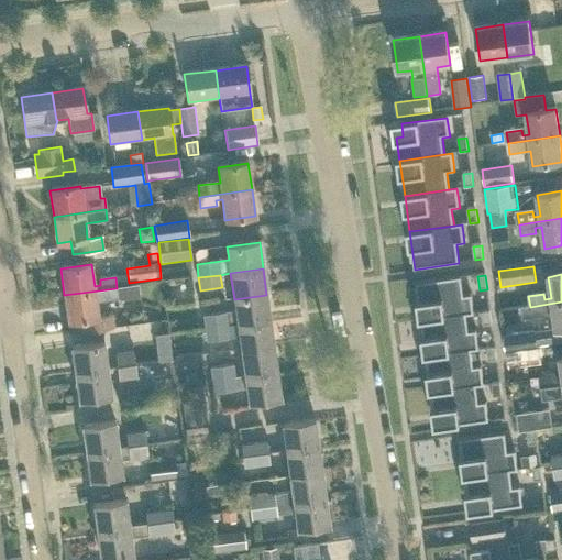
[(422,321),(466,316),(474,315),(472,296),(464,297),(461,278),(417,284),(422,321)]
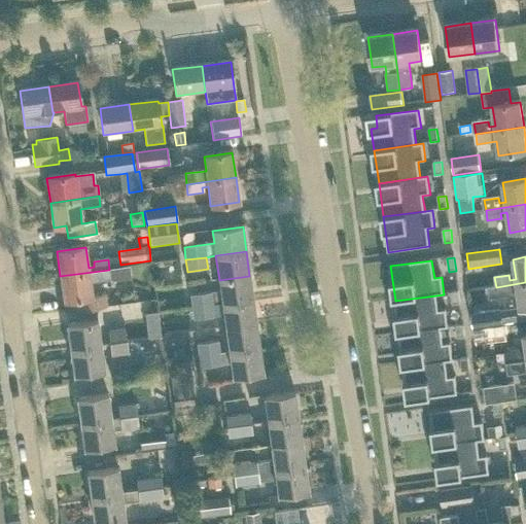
[(91,283),(111,280),(111,281),(131,279),(130,267),(109,270),(60,276),(64,302),(80,300),(81,311),(106,308),(105,295),(93,298),(91,283)]
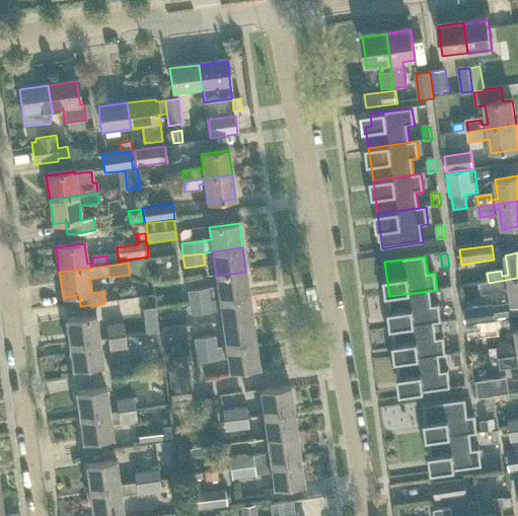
[(219,299),(248,295),(245,272),(216,276),(217,288),(208,289),(188,291),(190,303),(209,301),(219,299)]
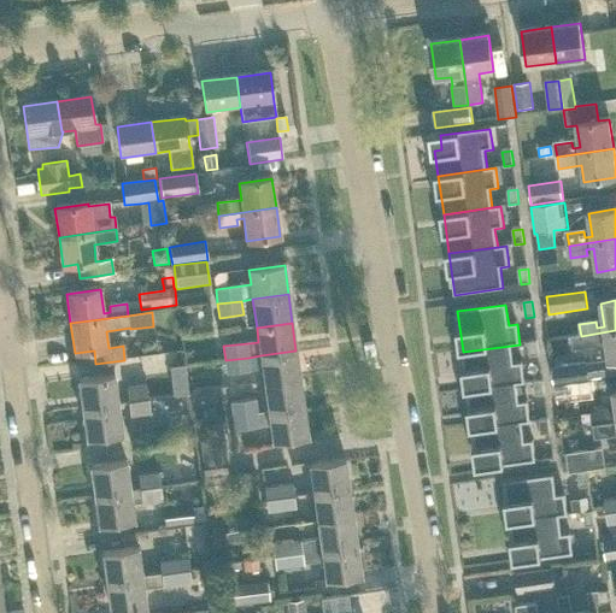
[(609,361),(611,361),(615,360),(615,330),(581,336),(573,337),(574,351),(606,345),(609,360),(609,361)]
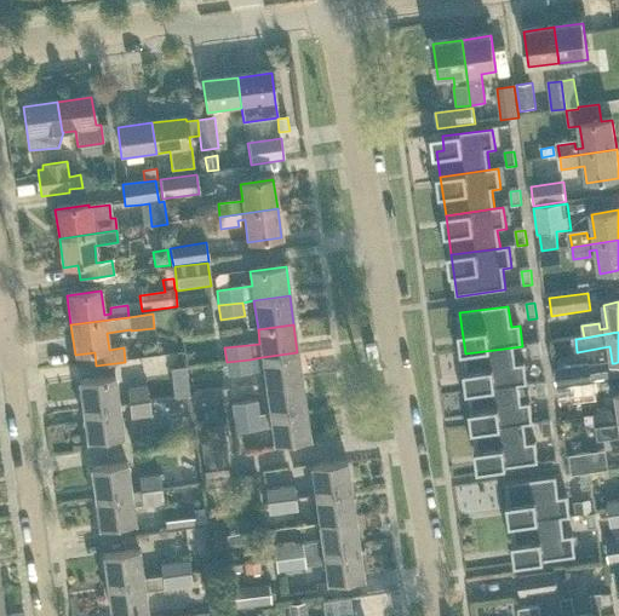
[(533,360),(543,357),(540,344),(531,345),(533,360)]
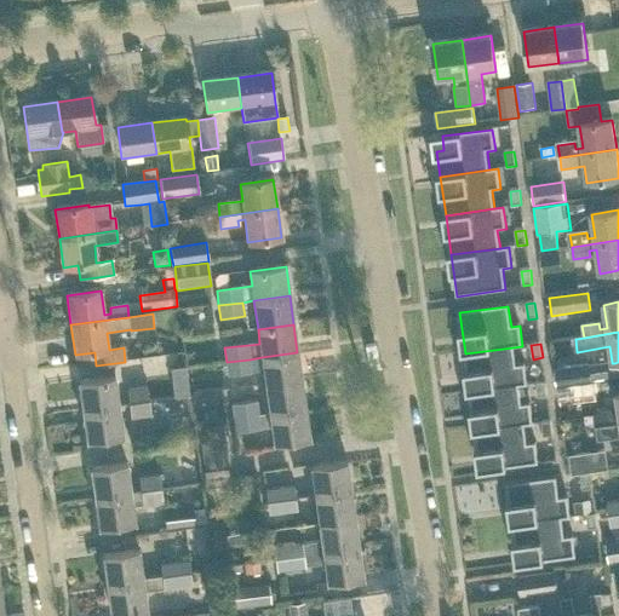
[(465,353),(470,393),(520,386),(528,385),(525,364),(516,366),(514,347),(465,353)]
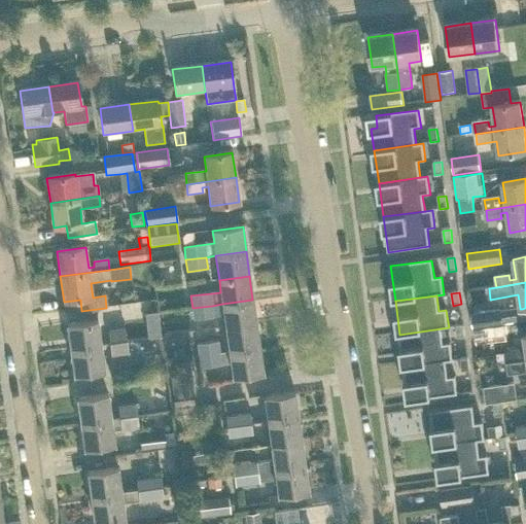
[(225,328),(256,324),(252,300),(222,304),(225,328)]
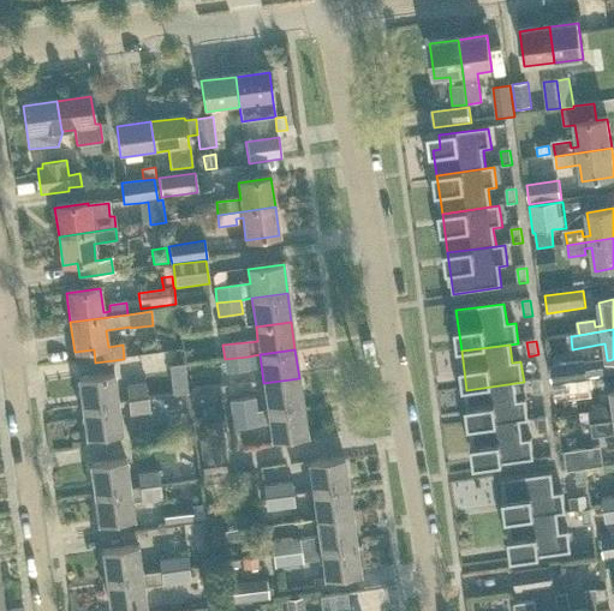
[(248,357),(225,359),(226,373),(250,370),(248,357)]
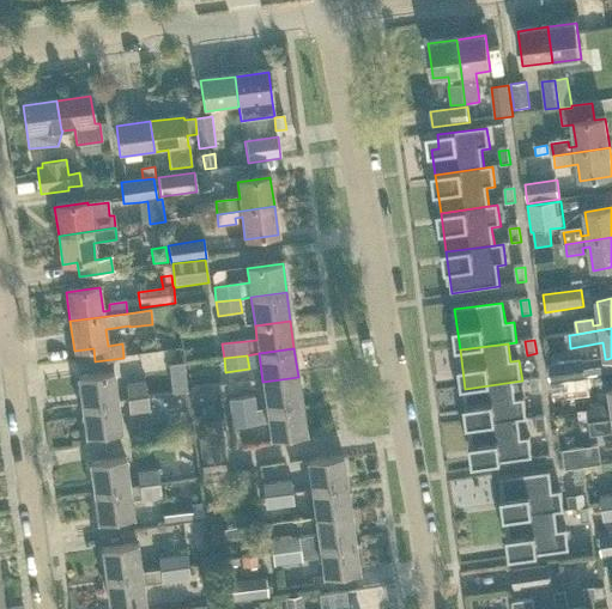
[(552,382),(586,377),(585,360),(549,364),(552,382)]
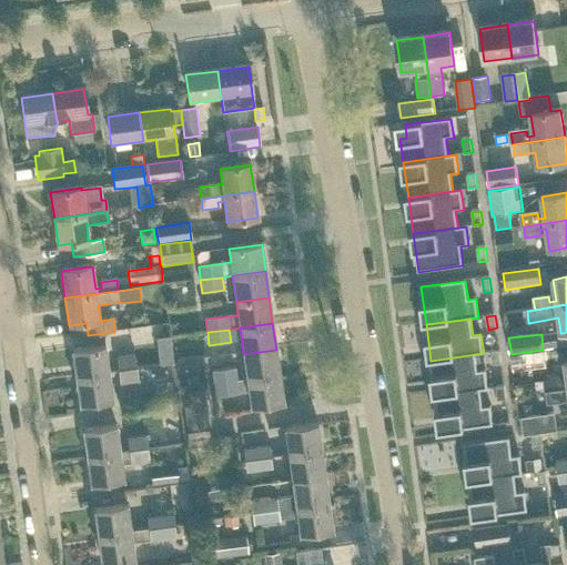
[(76,377),(109,373),(105,346),(72,351),(76,377)]
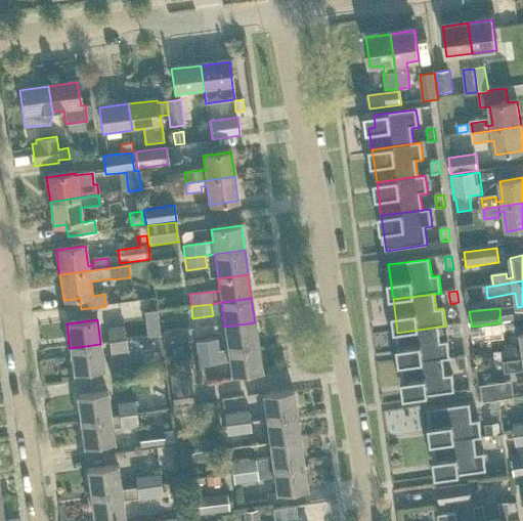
[(227,350),(258,346),(255,322),(224,327),(227,350)]
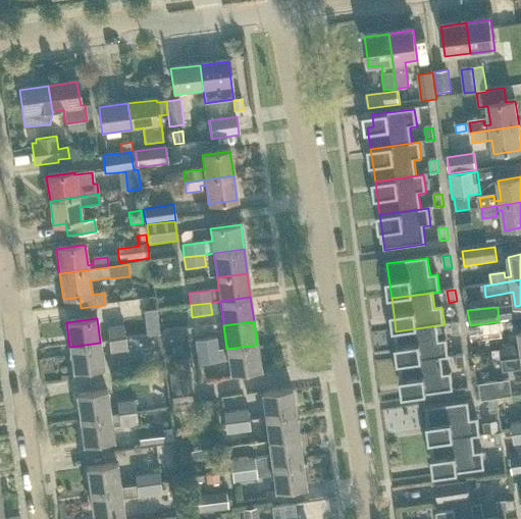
[(453,335),(461,334),(460,322),(452,323),(453,335)]
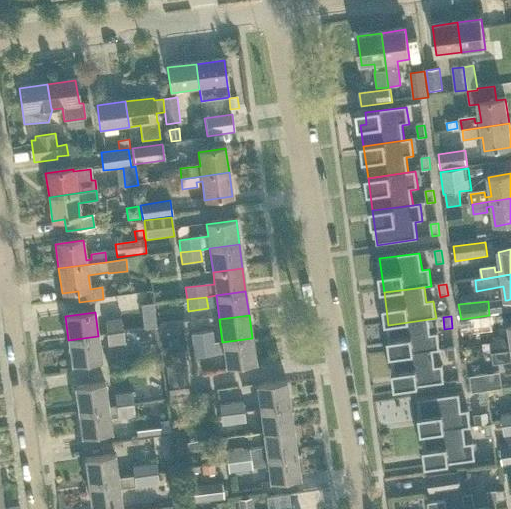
[(388,325),(393,357),(433,352),(440,351),(438,334),(431,335),(429,319),(388,325)]
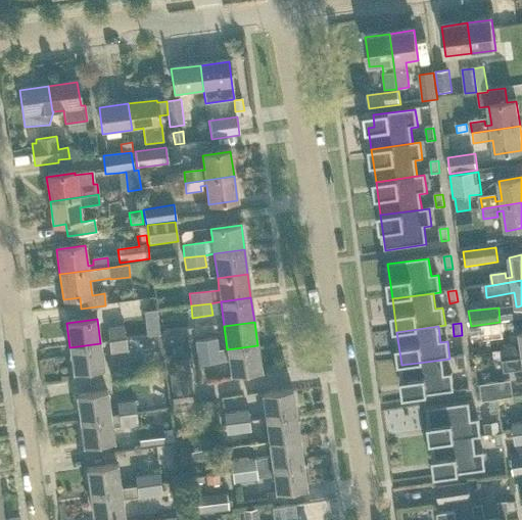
[(107,342),(124,340),(123,330),(122,328),(106,330),(106,332),(106,335),(107,342)]
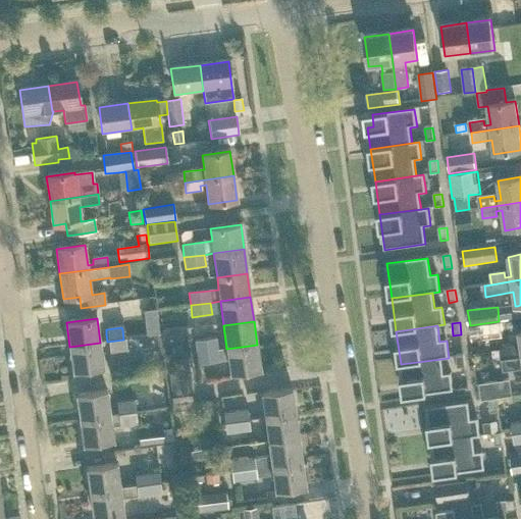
[(502,361),(520,357),(520,332),(519,332),(520,343),(520,353),(516,353),(515,348),(501,351),(502,361)]
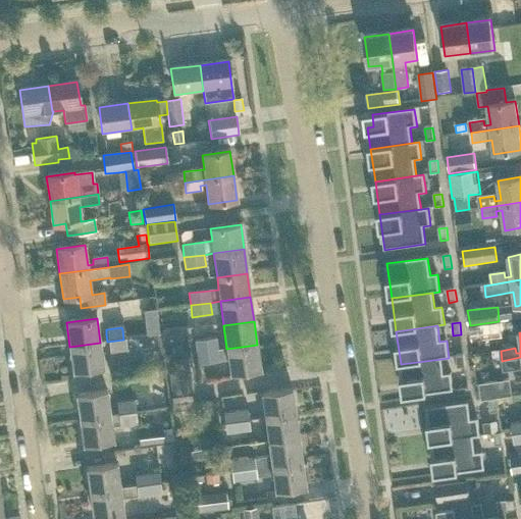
[(197,353),(217,350),(215,339),(196,341),(197,353)]
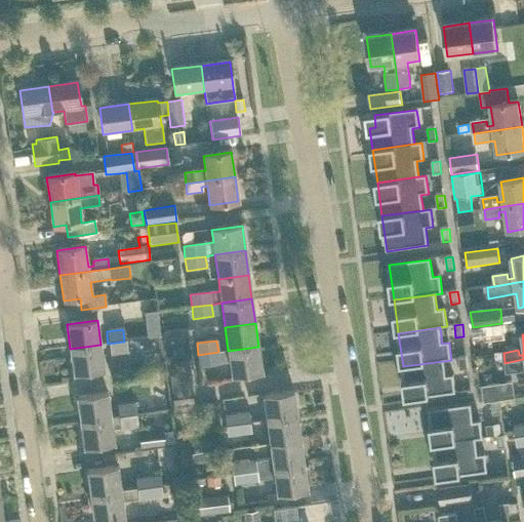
[(124,342),(108,344),(110,356),(125,354),(124,343),(124,342)]
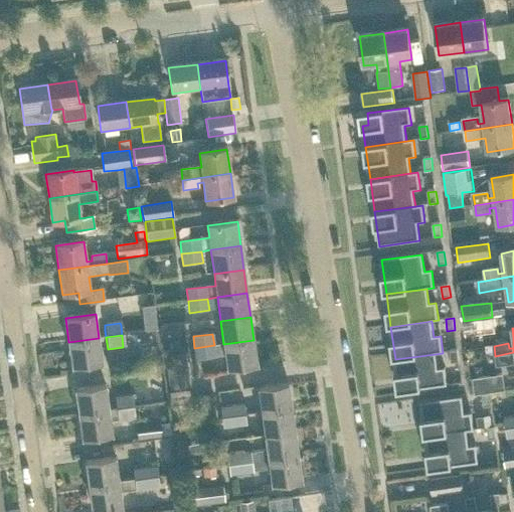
[(99,338),(68,342),(72,366),(102,362),(99,338)]
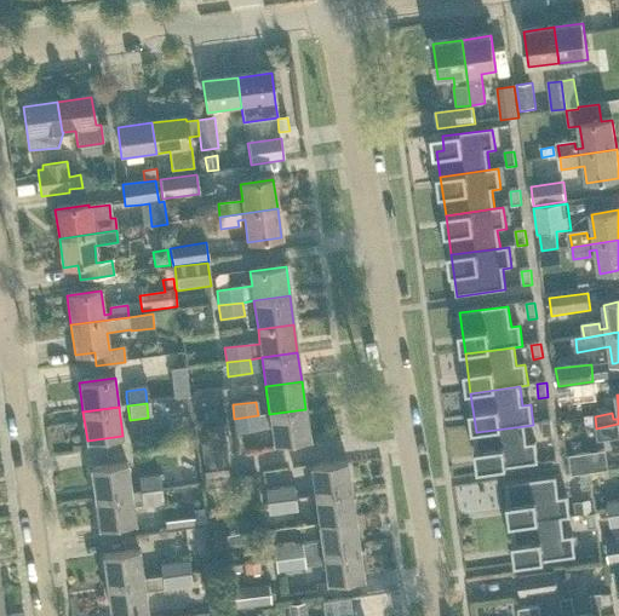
[(274,443),(309,438),(305,409),(269,414),(258,415),(234,419),(236,433),(271,429),(274,443)]
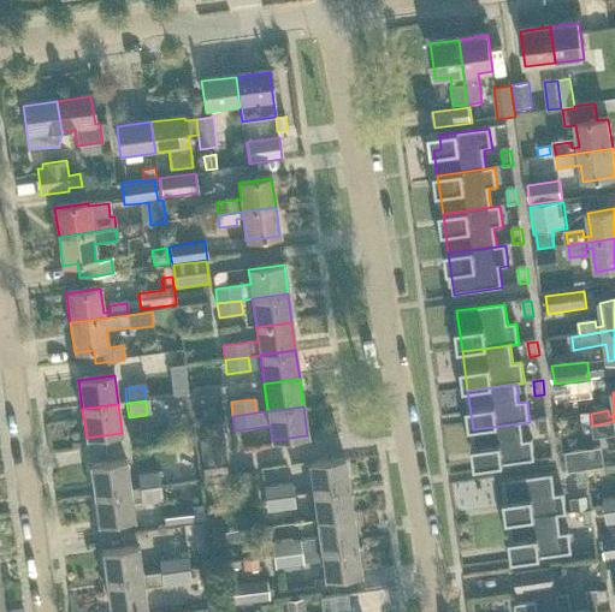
[(540,435),(550,433),(548,419),(538,420),(540,435)]
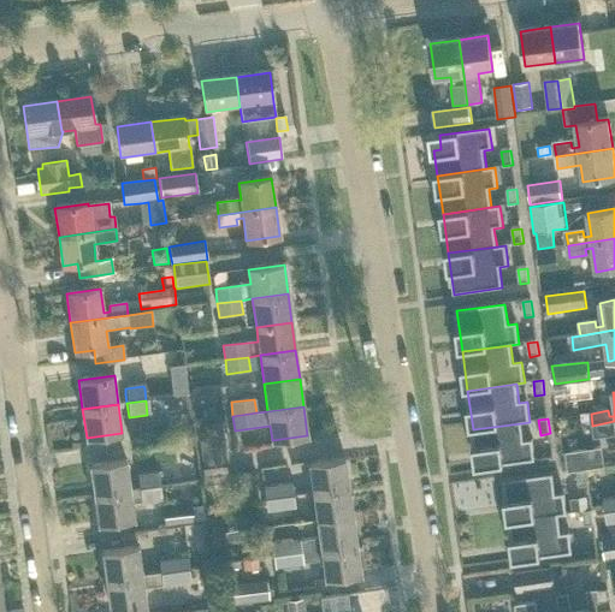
[(614,421),(592,426),(595,439),(614,434),(614,421)]
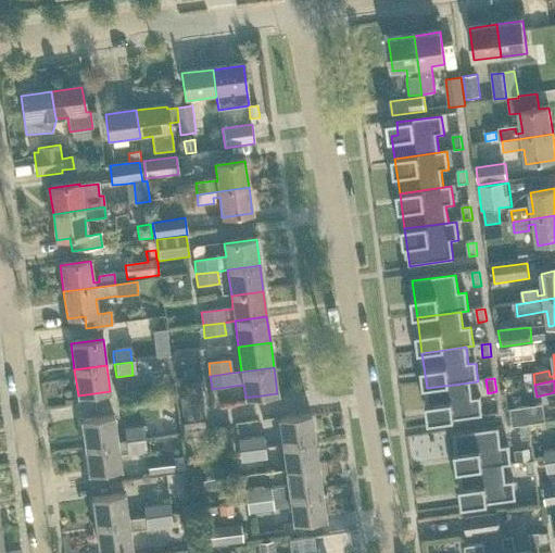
[(472,399),(470,382),(427,388),(429,411),(436,410),(438,423),(483,416),(480,398),(472,399)]
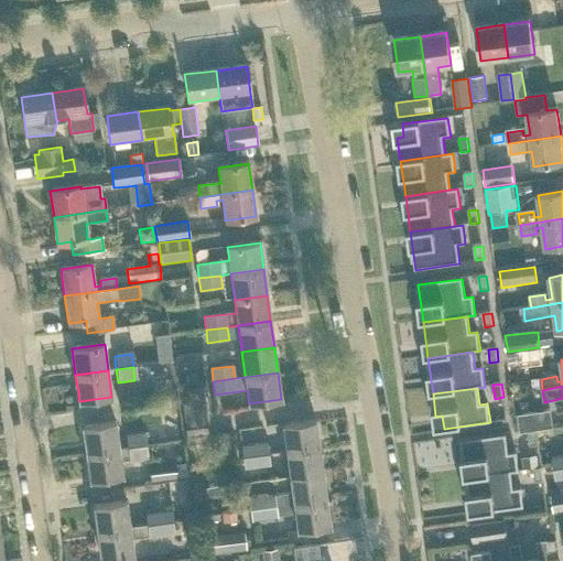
[(208,424),(205,401),(182,405),(185,428),(208,424)]
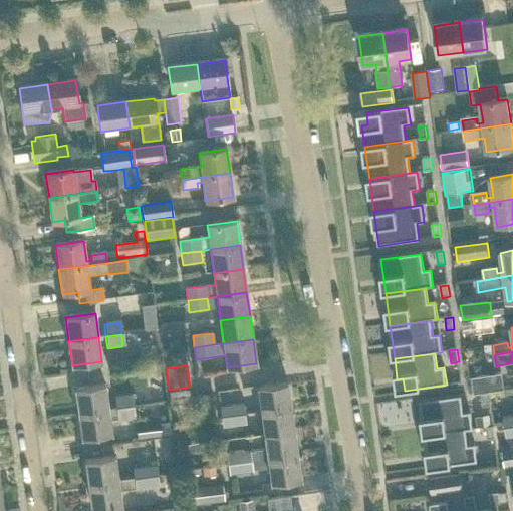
[(474,395),(503,391),(500,375),(472,379),(474,395)]
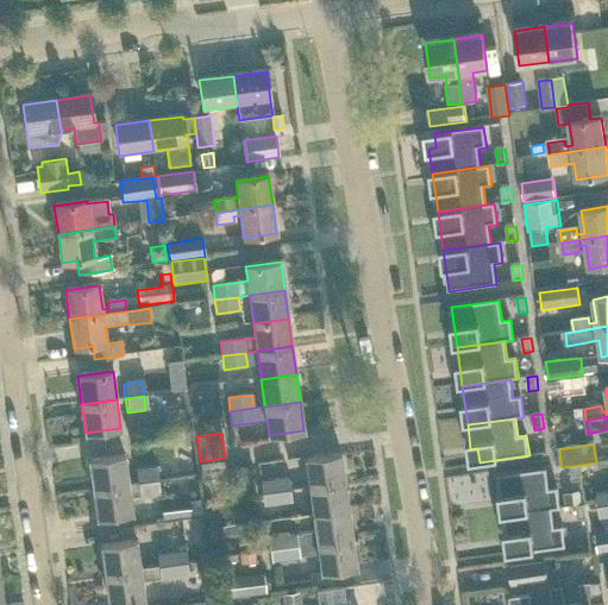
[(309,487),(344,483),(340,454),(305,459),(309,487)]
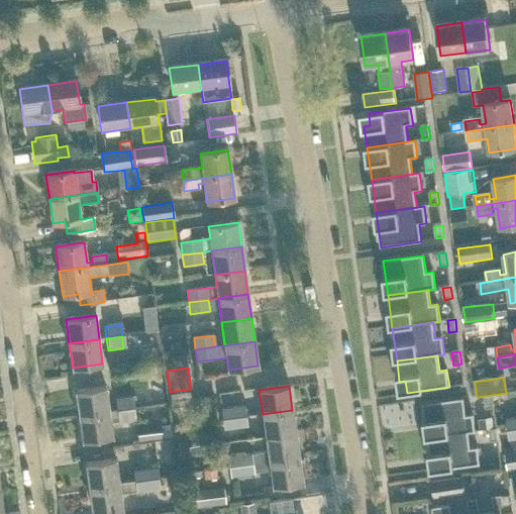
[(105,388),(76,392),(79,416),(108,412),(107,401),(105,388)]
